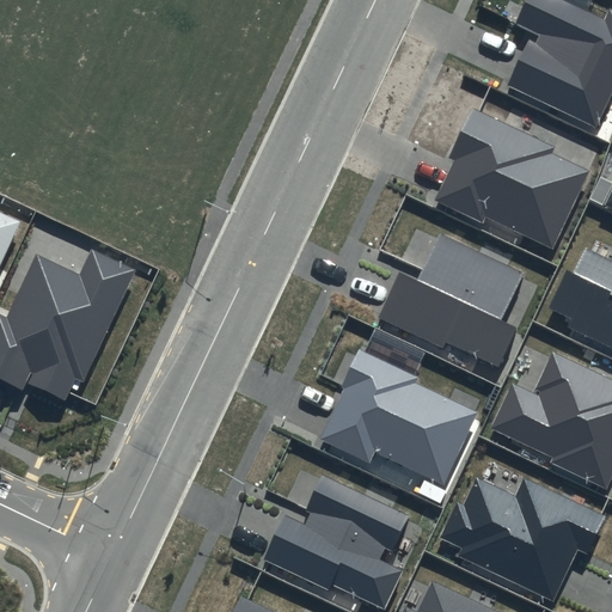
[(604,19),(563,0),(526,0),(515,24),(533,32),(507,86),(595,127),(611,92),(611,8),(609,8),(604,19)]
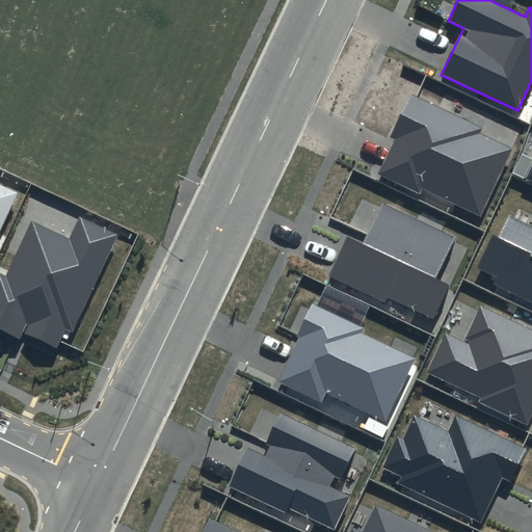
[(484,127),(410,92),(390,136),(395,139),(378,174),(419,192),(422,187),(480,215),(512,148),(481,133),(484,127)]
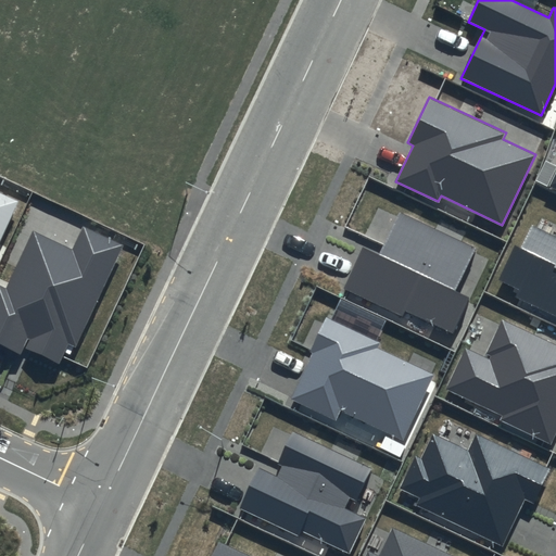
[(0,239),(17,201),(0,192),(0,239)]
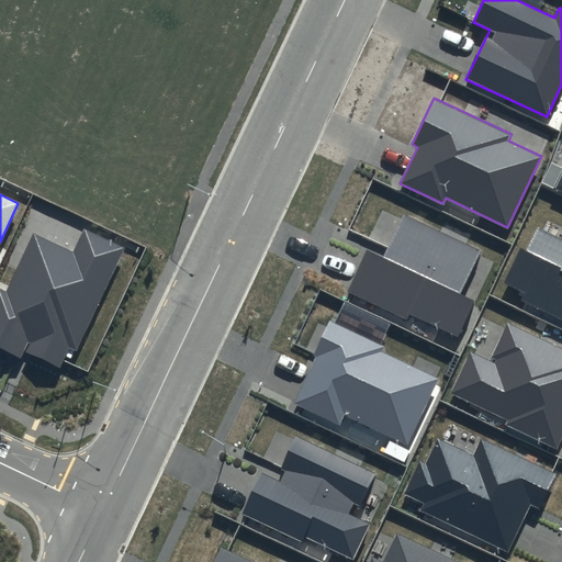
[(480,250),(405,216),(385,259),(367,251),(348,293),(408,321),(411,316),(458,338),(474,302),(460,295),(480,250)]
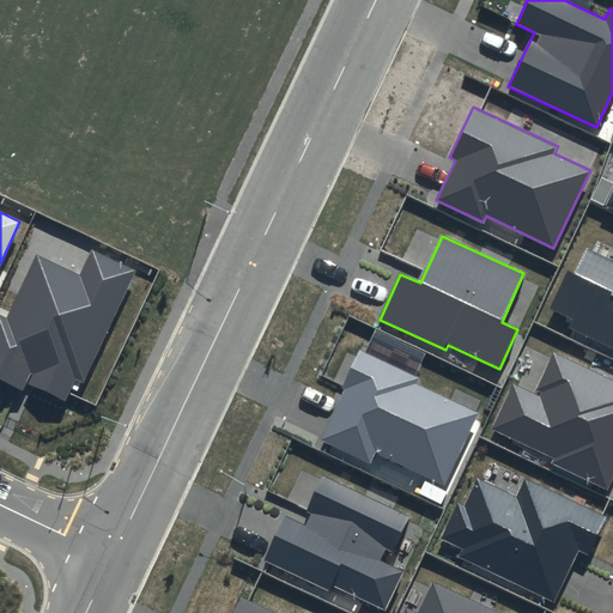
[(137,271),(92,250),(80,275),(36,255),(6,319),(0,315),(0,380),(24,392),(28,384),(66,402),(76,381),(84,384),(137,271)]
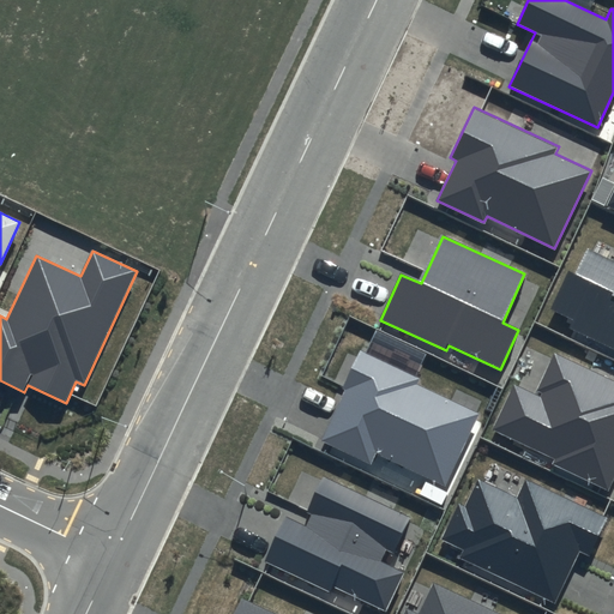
[(613,293),(613,294),(569,272),(552,309),(575,319),(570,330),(613,350),(613,293)]
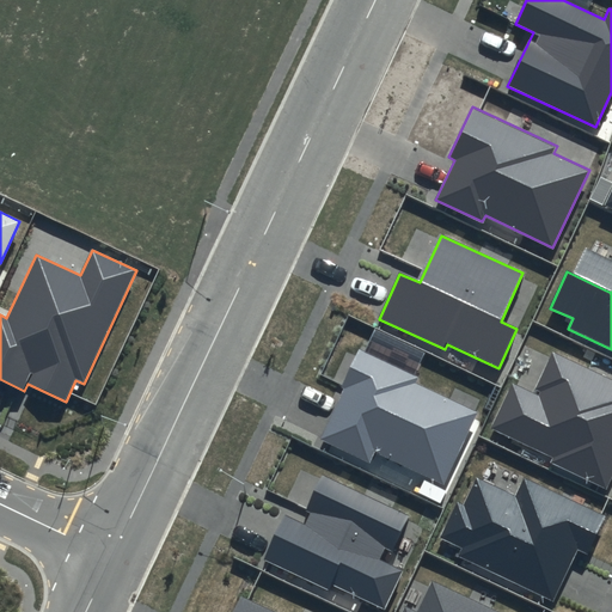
[(418,378),(359,349),(341,389),(343,390),(319,439),(369,463),(375,451),(442,483),(477,412),(416,383),(418,378)]
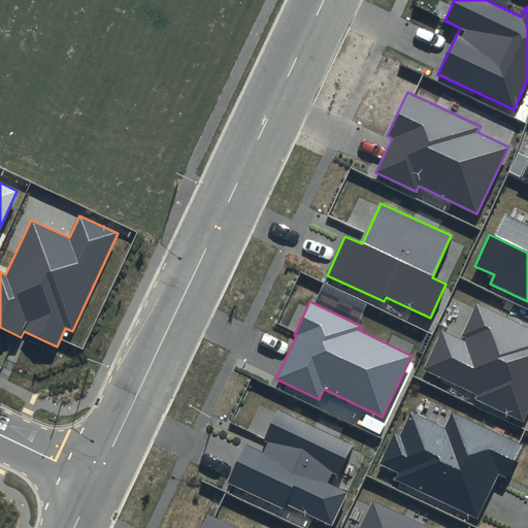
[(527,327),(477,303),(460,338),(441,329),(422,369),(476,395),(474,399),(523,422),(527,411),(527,327)]
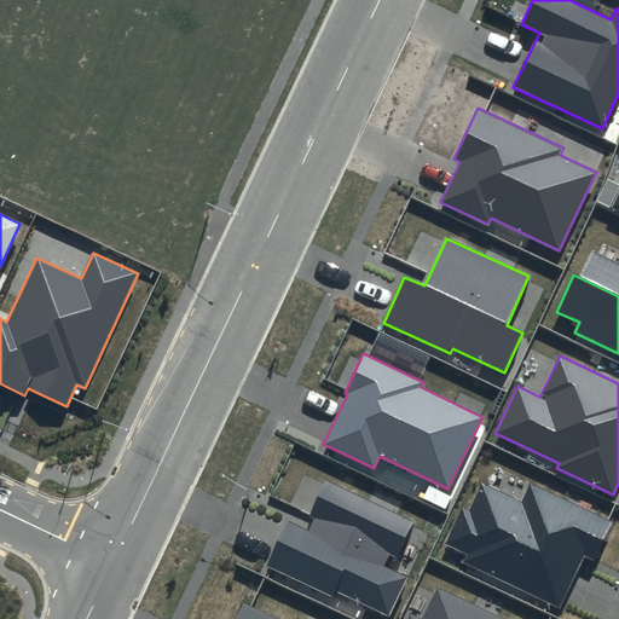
[(415,521),(325,480),(308,516),(314,519),(308,530),(287,519),(265,566),(333,597),(336,591),(388,615),(406,578),(382,567),(388,554),(398,559),(415,521)]
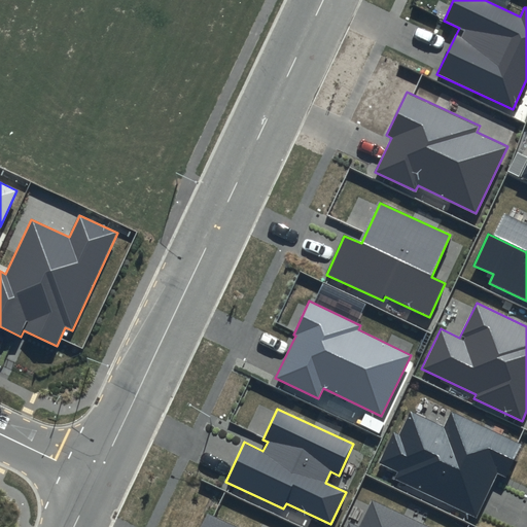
[(523,444),(452,411),(445,426),(411,411),(398,436),(392,433),(378,463),(397,471),(394,480),(478,518),(498,473),(507,478),(523,444)]
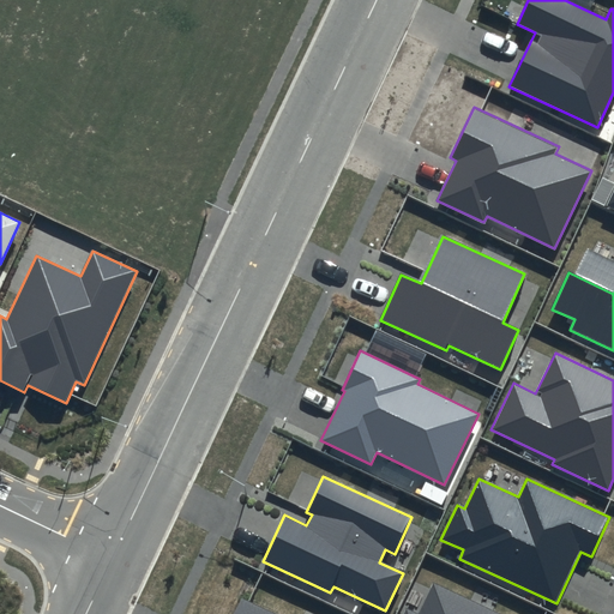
[(500,613),(433,583),(419,613),(405,608),(402,613),(500,613)]
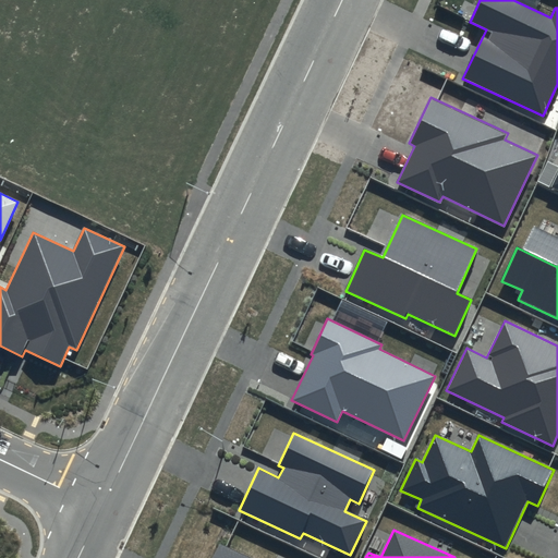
[(250,557),(220,544),(213,557),(250,557)]
